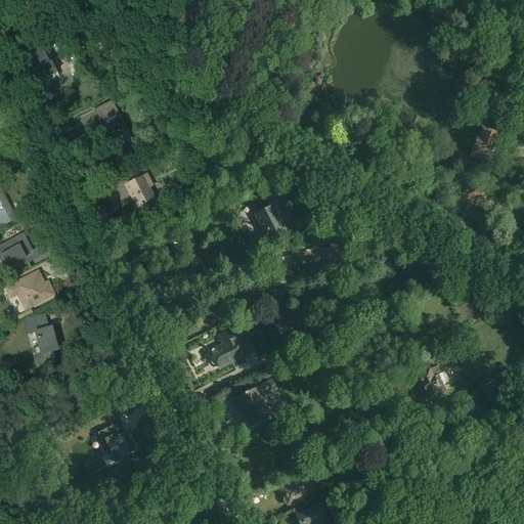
[(35,78),(50,70),(39,48),(24,56),(35,78)]
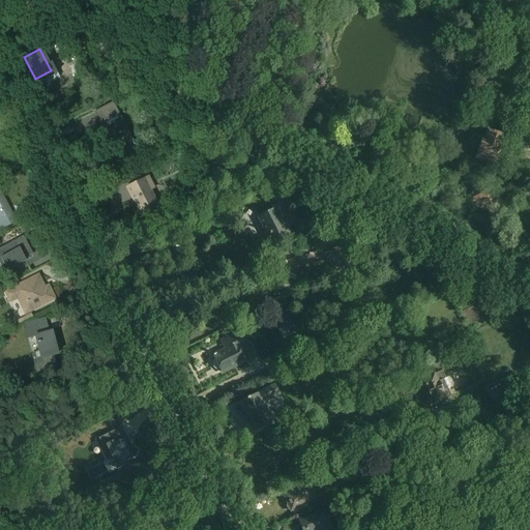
[(114,152),(135,141),(114,100),(93,111),(114,152)]
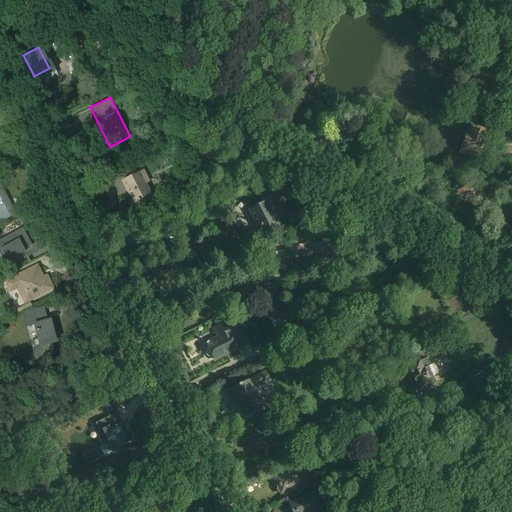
[(467,156),(480,161),(490,131),(470,125),(468,132),(466,132),(459,154),(467,156)]
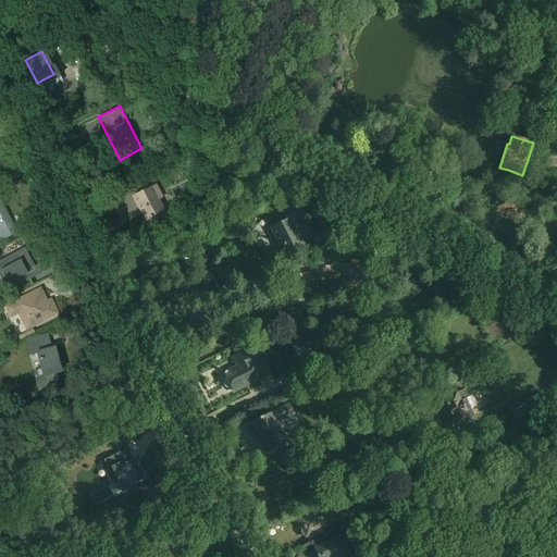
[(148,227),(173,217),(158,184),(133,195),(148,227)]
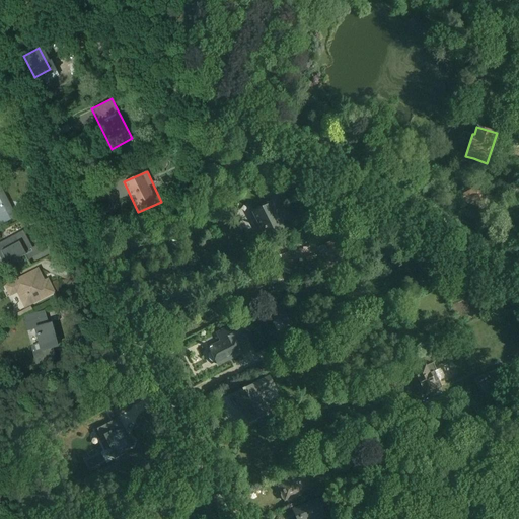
[(0,223),(17,214),(0,182),(0,223)]
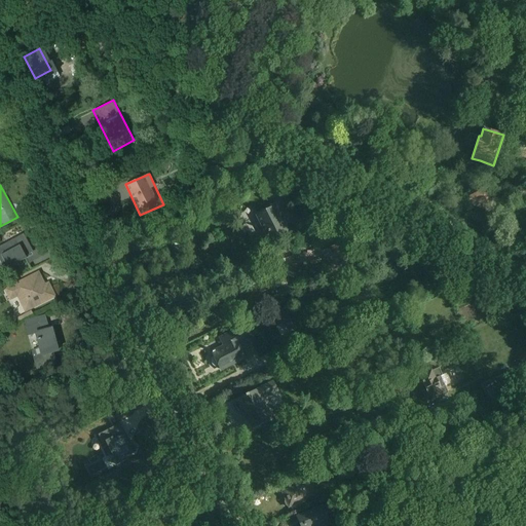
[(261,216),(276,243),(297,232),(282,204),(261,216)]
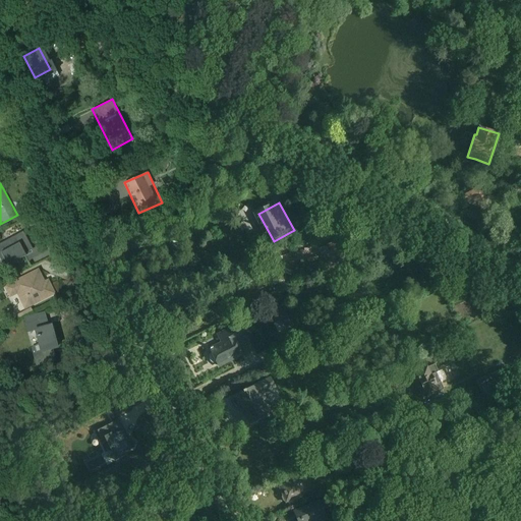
[(0,261),(2,266),(34,249),(23,229),(0,241),(0,261)]
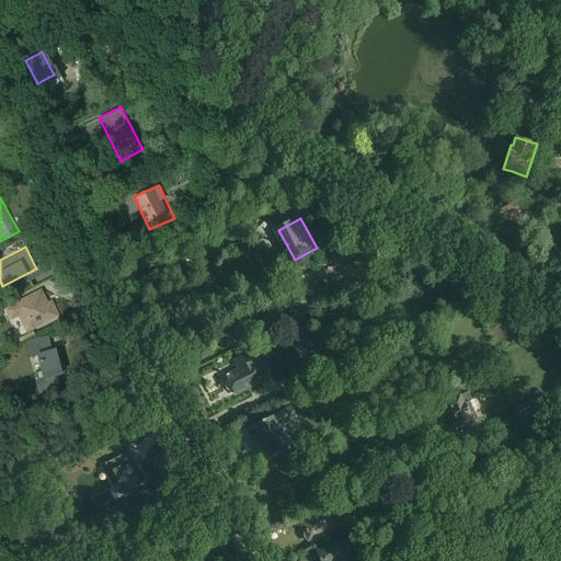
[(352,288),(376,275),(364,254),(340,266),(352,288)]
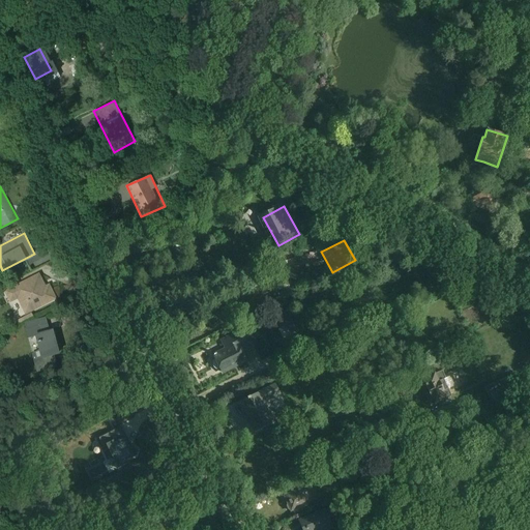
[(26,316),(56,300),(48,284),(46,285),(39,272),(4,290),(10,304),(19,300),(26,316)]
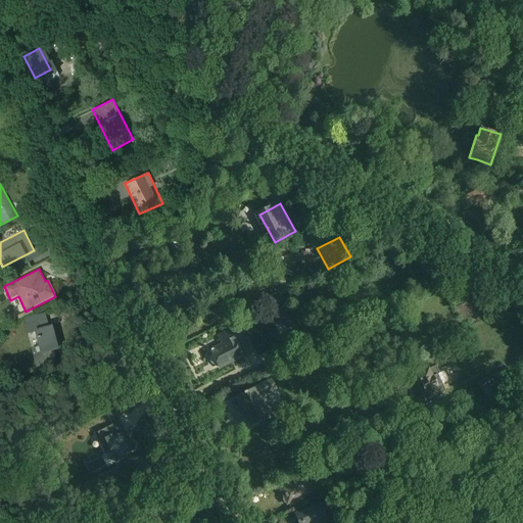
[(10,305),(13,311),(21,305),(17,300),(10,305)]
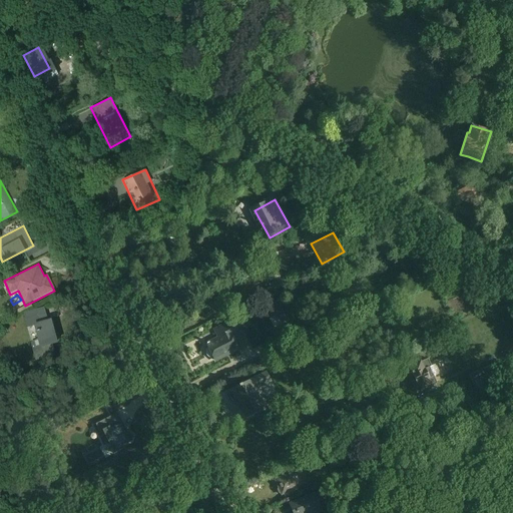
[(41,347),(61,342),(55,317),(35,321),(41,347)]
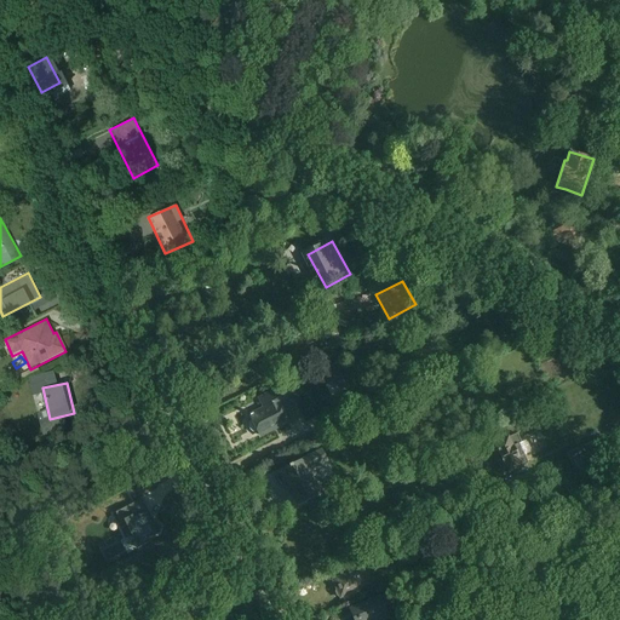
[(256,440),(293,422),(277,390),(240,407),(256,440)]
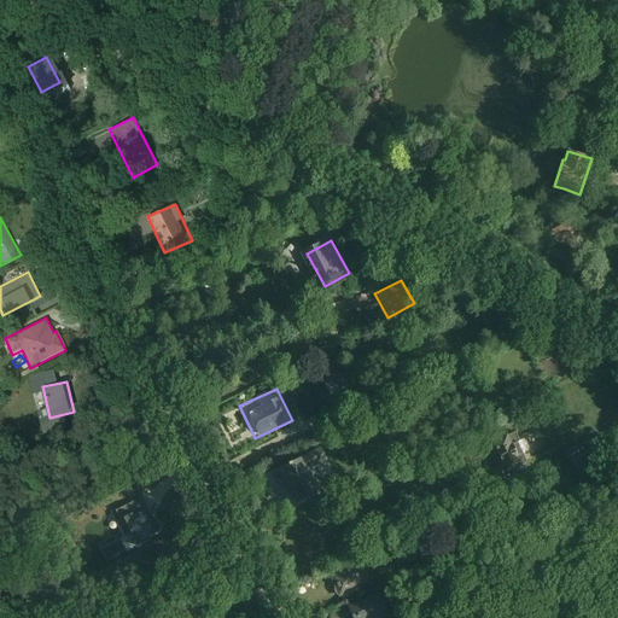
[(506,472),(530,462),(517,431),(493,442),(506,472)]
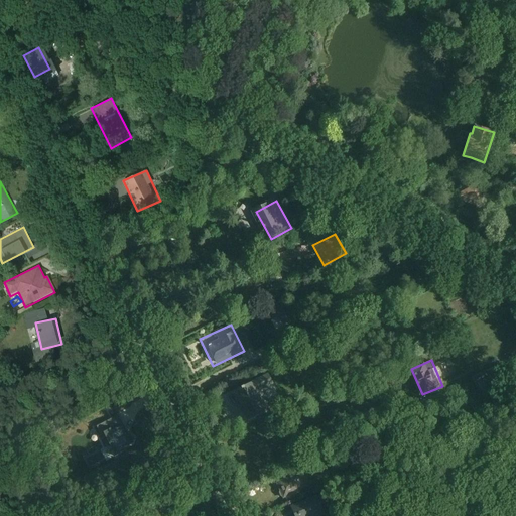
[(275,383),(270,373),(234,391),(250,421),(269,412),(259,391),(275,383)]
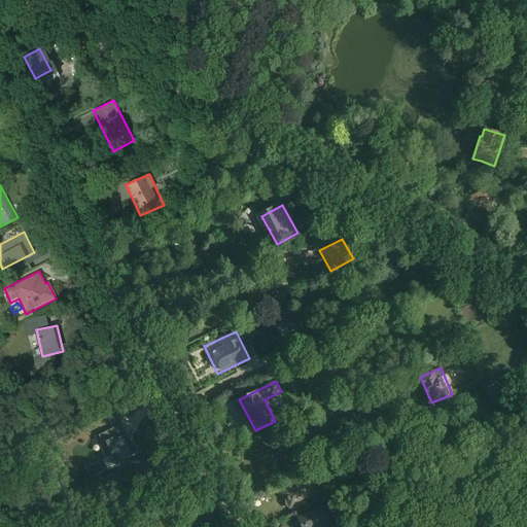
[(107,459),(132,451),(124,427),(99,435),(107,459)]
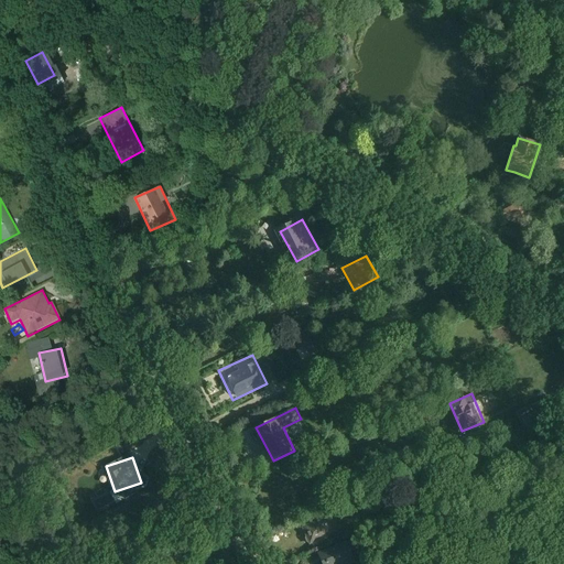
[(563,462),(554,476),(563,483),(563,462)]
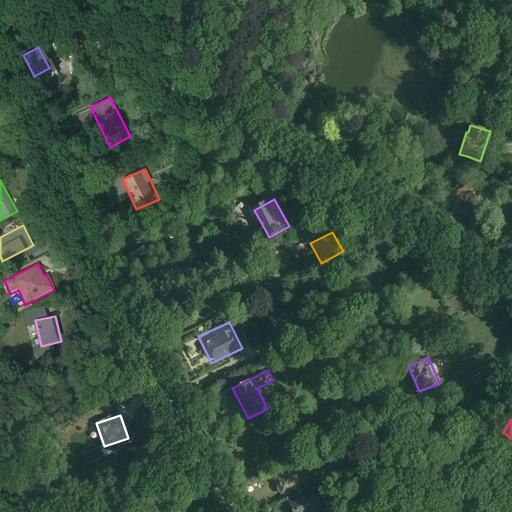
[(280,494),(304,485),(298,469),(274,479),(280,494)]
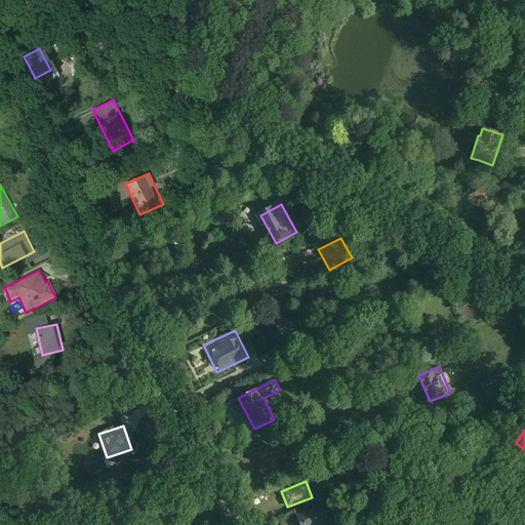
[(301,524),(330,524),(333,524),(325,503),(298,515),(301,524)]
